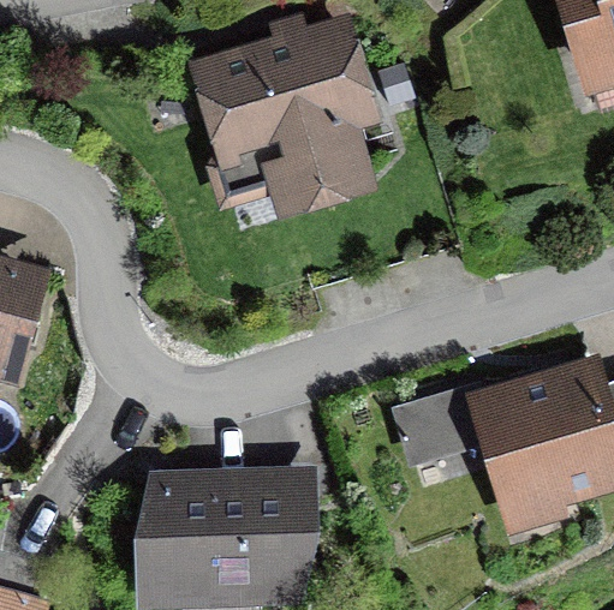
[(565,0),(588,77),(613,69),(613,0),(565,0)]
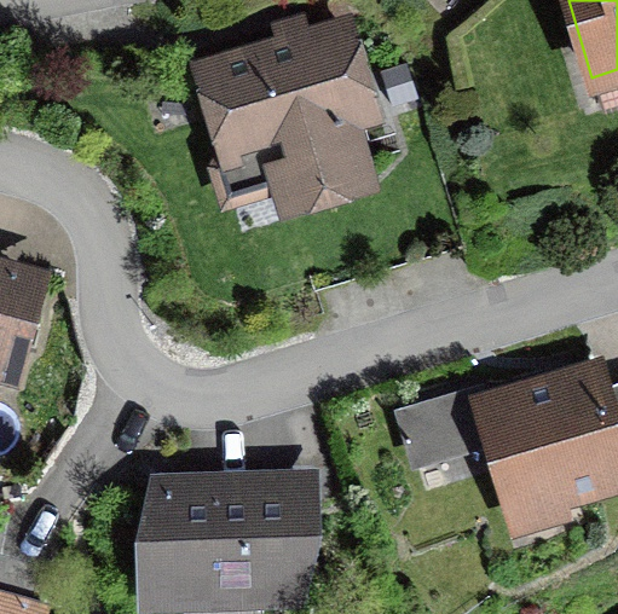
[(288,202),(363,178),(336,92),(361,84),(342,25),(318,34),(206,69),(231,150),(269,139),(288,202)]
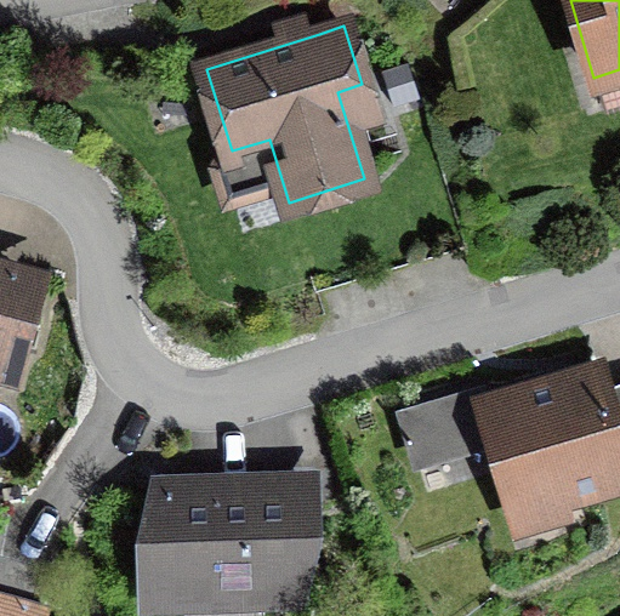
[(0,380),(13,385),(45,273),(0,260),(0,380)]
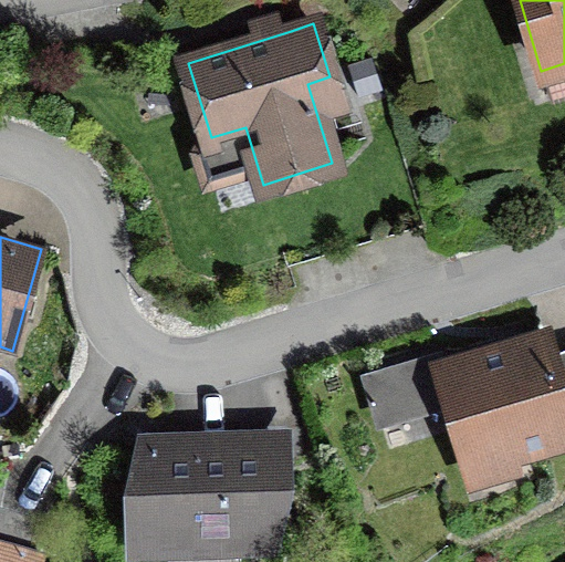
[(435,352),(358,374),(375,430),(452,407),(469,467),(564,438),(564,351),(558,353),(551,326),(437,358),(435,352)]
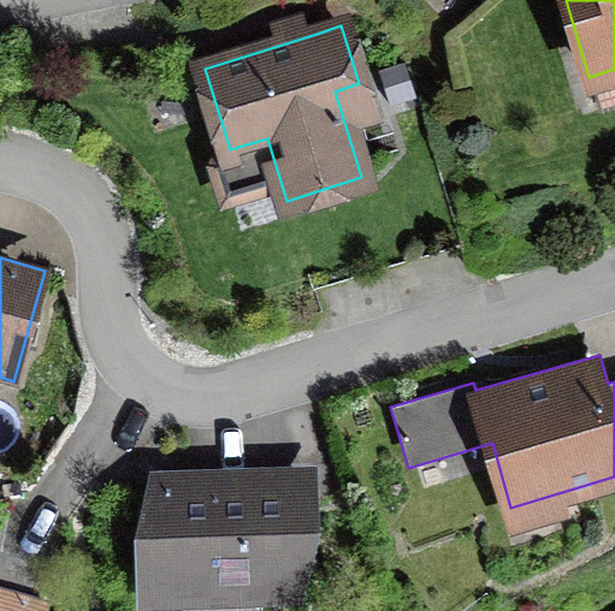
[(318,463),(149,469),(132,549),(134,610),(302,610),(320,544),(318,463)]
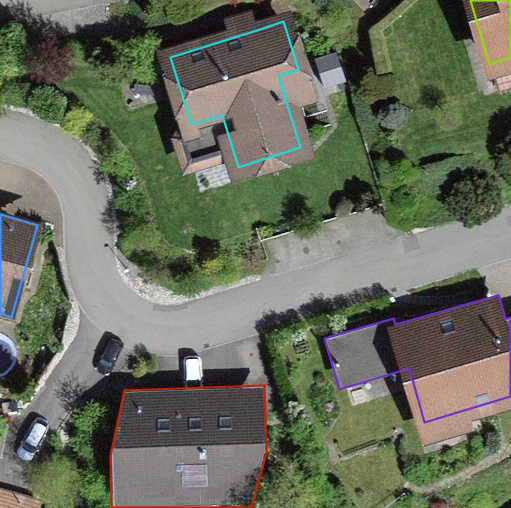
[(0,507),(40,507),(42,502),(0,490),(0,507)]
